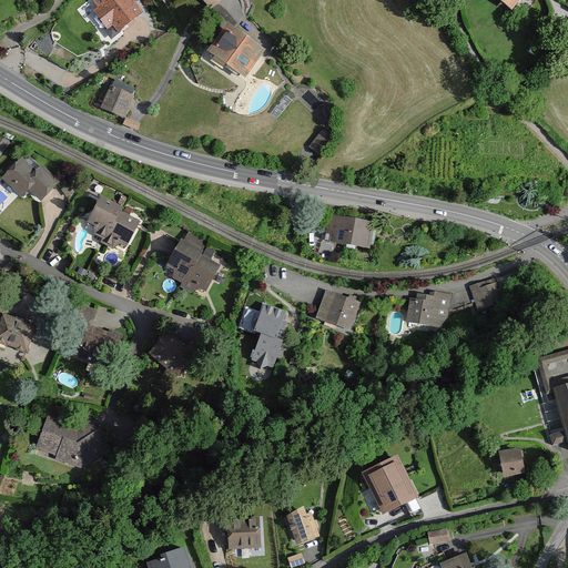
[(134,0),(91,0),(118,33),(144,12),(134,0)]
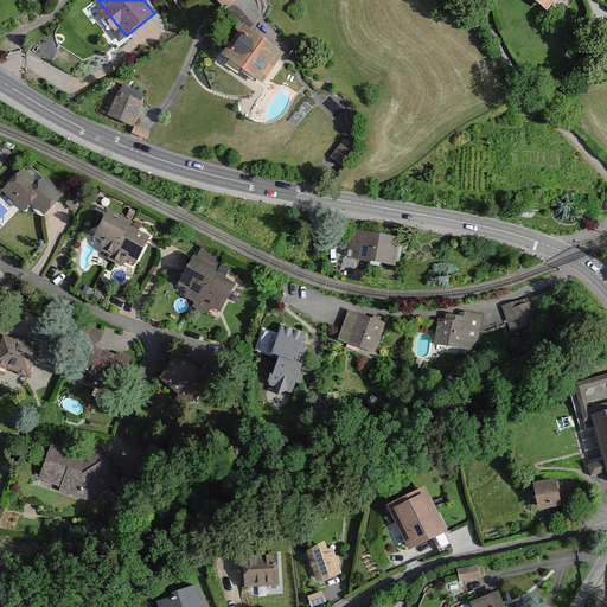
[(532,0),(547,10),(554,0),(532,0)]
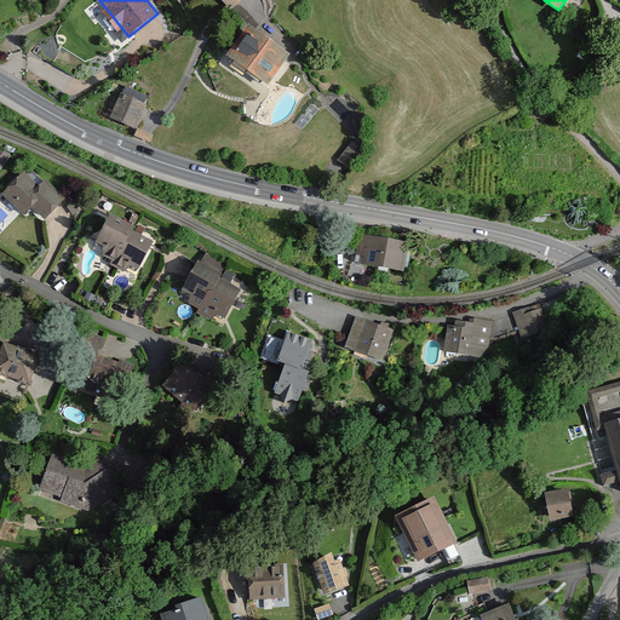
[(285,52),(245,24),(223,56),(263,84),(285,52)]
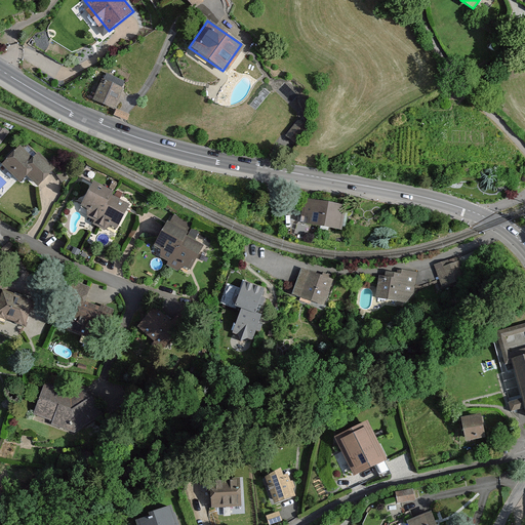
[(122,86),(102,78),(92,101),(112,110),(122,86)]
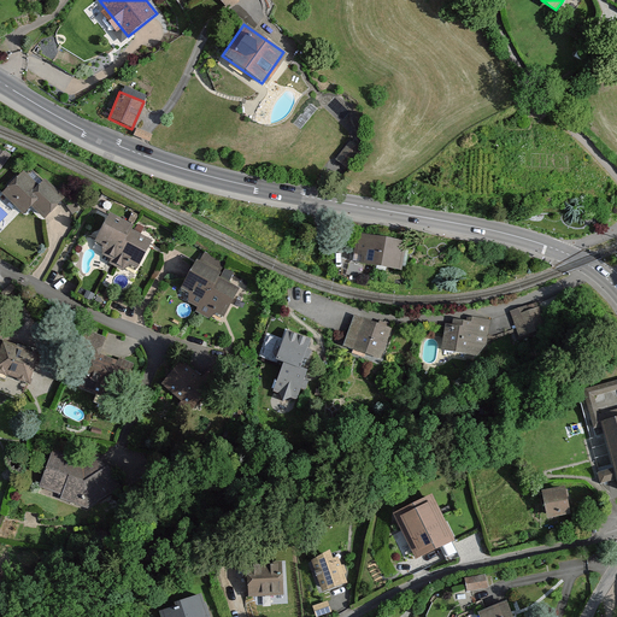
[(153,134),(136,128),(133,136),(148,144),(153,134)]
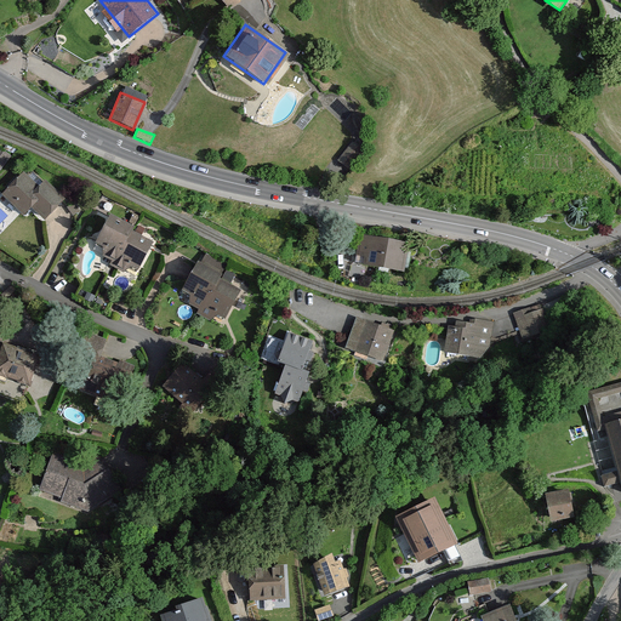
[(13,157),(0,146),(0,169),(1,171),(13,157)]
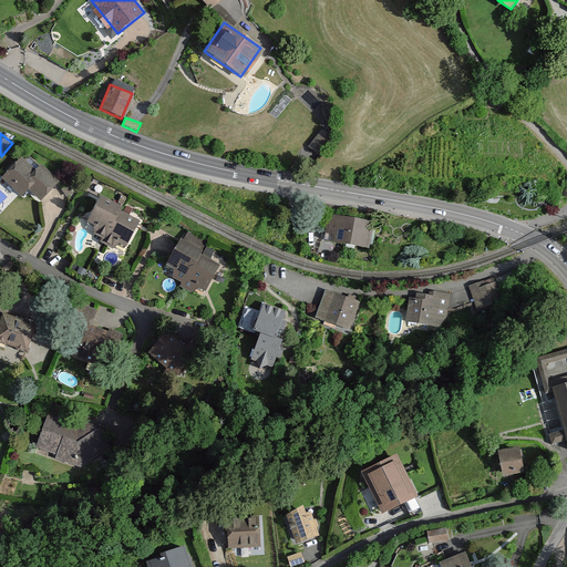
[(34,171),(21,156),(1,176),(21,196),(29,189),(40,200),(60,182),(41,164),(34,171)]
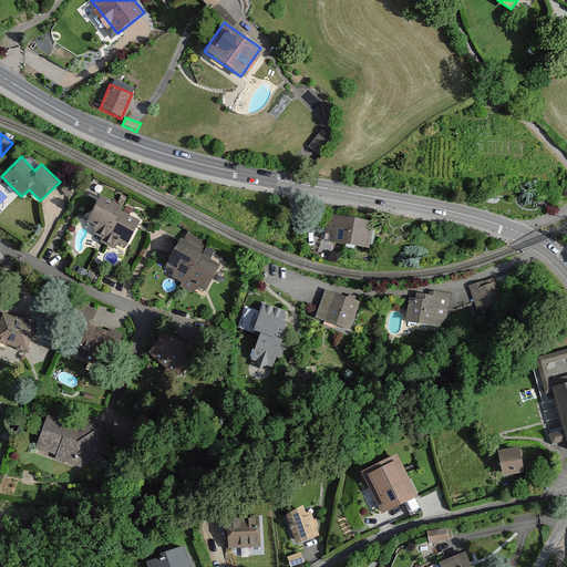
[(123,206),(99,195),(85,222),(93,225),(91,233),(103,238),(101,241),(122,251),(137,219),(120,212),(123,206)]
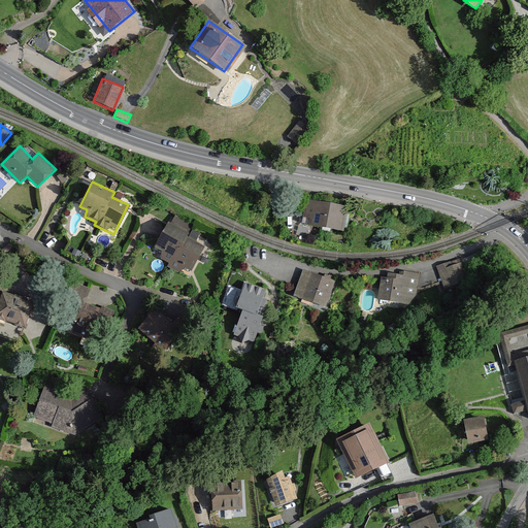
[(347,205),(305,198),(301,223),(342,231),(347,205)]
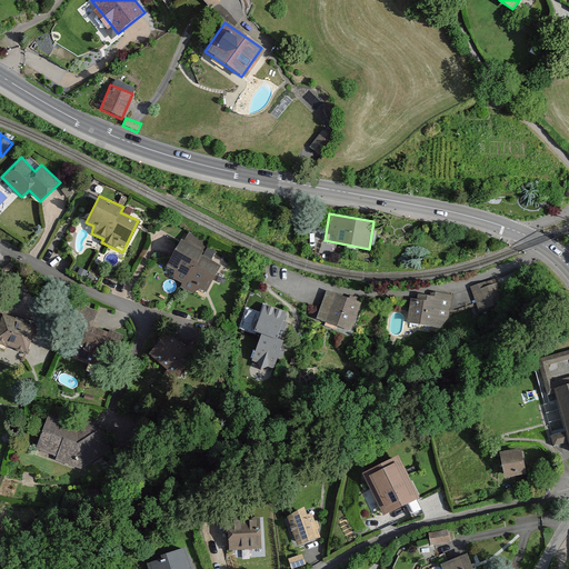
[(205,250),(180,238),(166,267),(186,277),(180,287),(203,299),(220,266),(202,256),(205,250)]
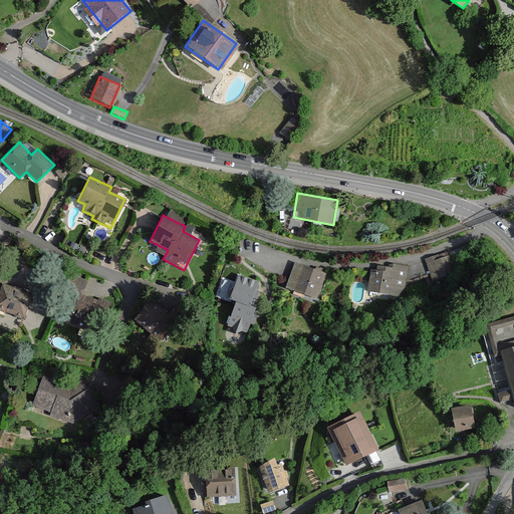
[(429,256),(430,270),(446,269),(445,255),(429,256)]
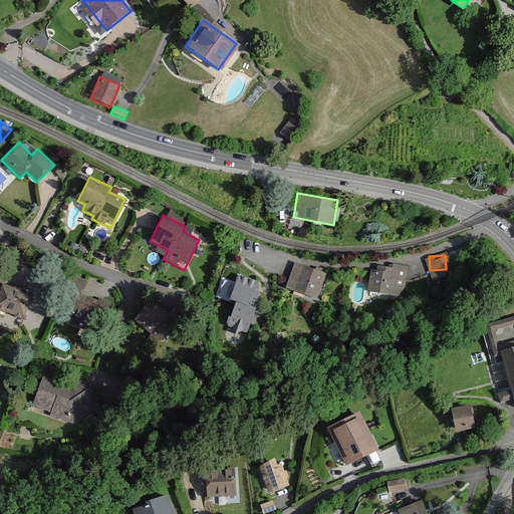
[(326,273),(295,262),(286,287),(318,298),(326,273)]
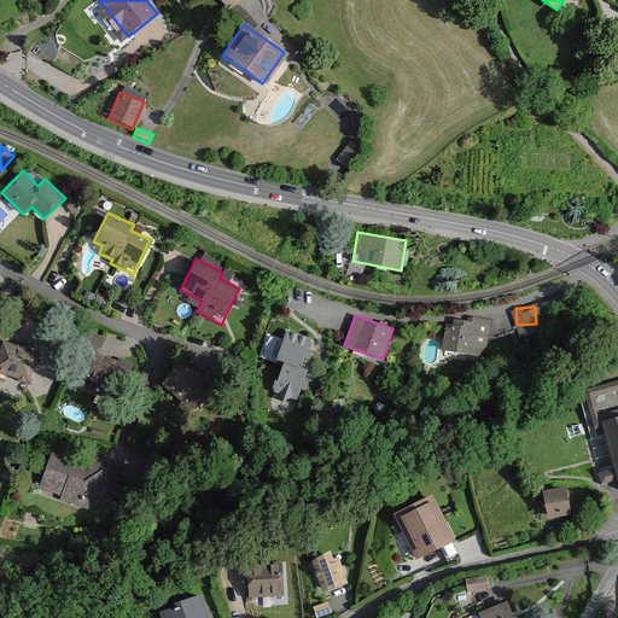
[(454,325),(447,324),(443,350),(488,356),(493,319),(472,316),(472,321),(454,319),(454,325)]
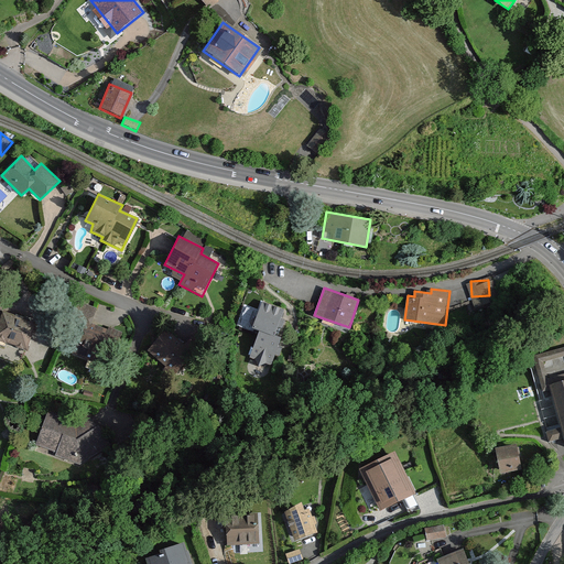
[(79,324),(78,327),(69,357),(102,366),(112,331),(93,325),(98,306),(76,301),(71,321),(79,324)]
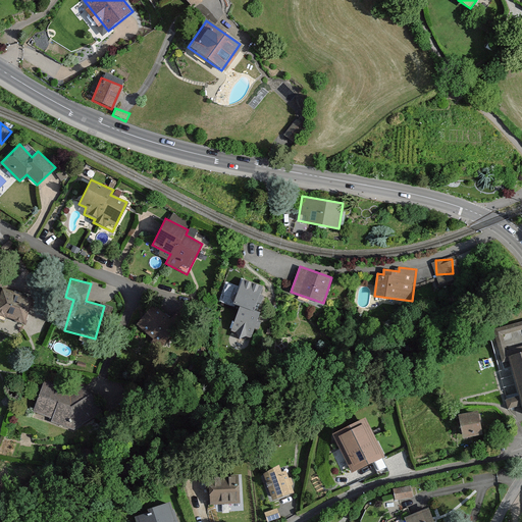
[(262,286),(243,279),(233,303),(242,306),(229,340),(249,347),(261,312),(254,309),(262,286)]
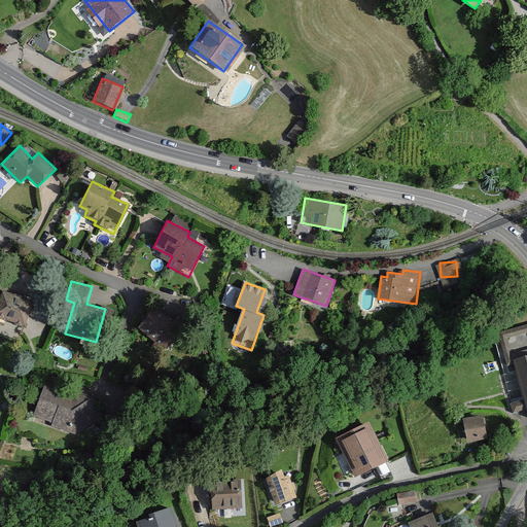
[(34,303),(0,291),(0,319),(26,327),(34,303)]
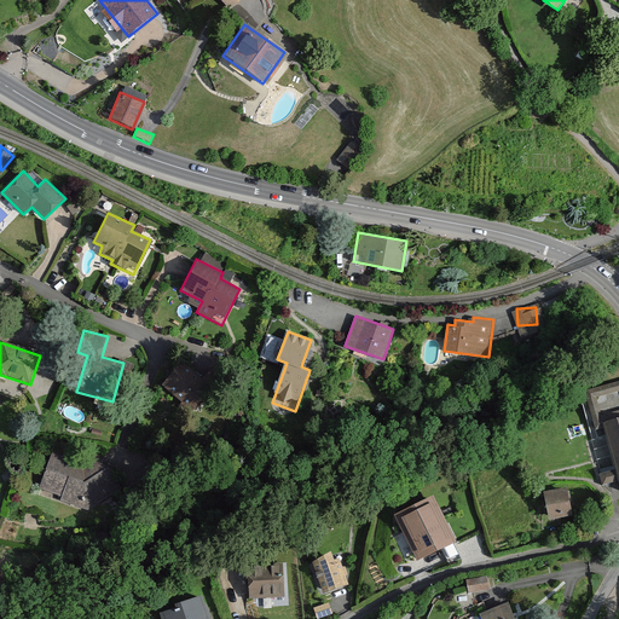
[(210,386),(183,360),(161,385),(189,410),(210,386)]
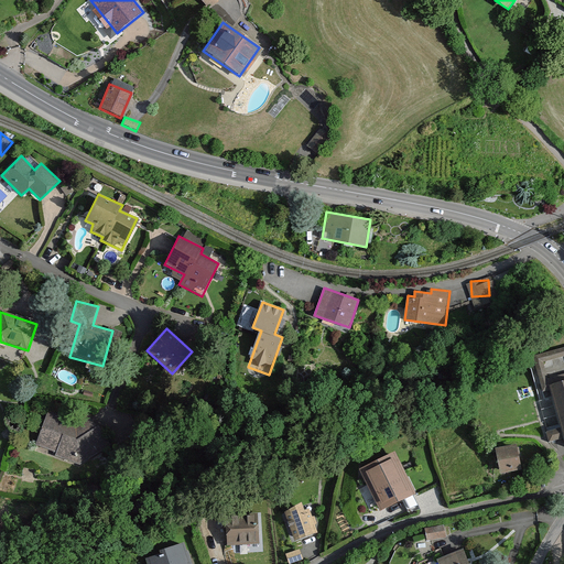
[(541,391),(548,390),(559,431),(548,434),(550,443),(562,440),(563,447),(563,347),(531,357),(541,391)]
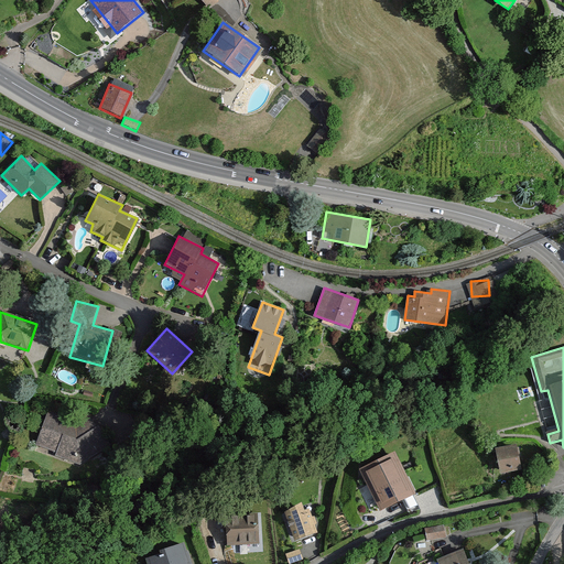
[(74,419),(49,410),(34,445),(79,465),(110,441),(88,410),(74,419)]
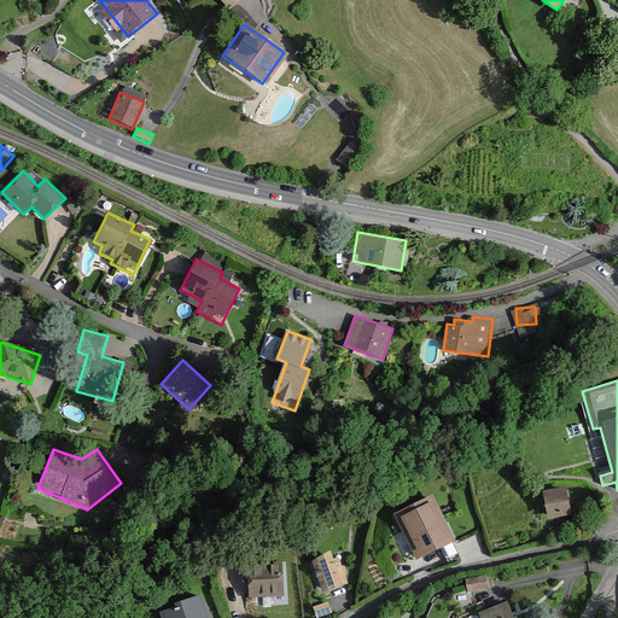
[(565,489),(541,494),(546,520),(570,517),(565,489)]
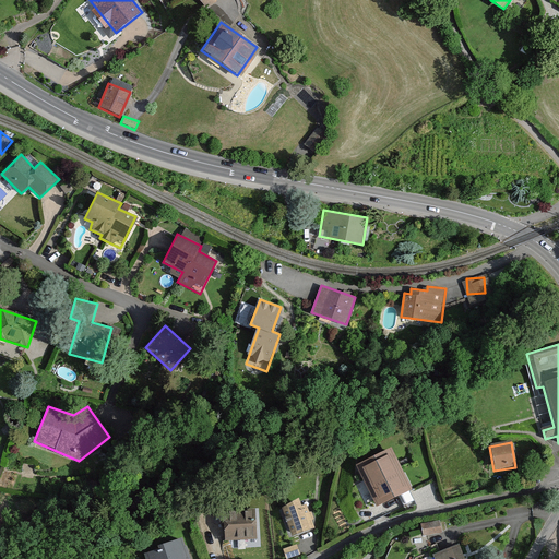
[(401,464),(376,475),(389,501),(413,490),(401,464)]
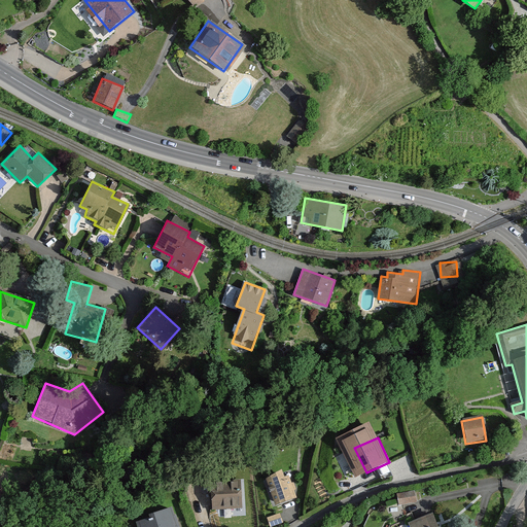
[(497,444),(499,451),(512,449),(511,442),(497,444)]
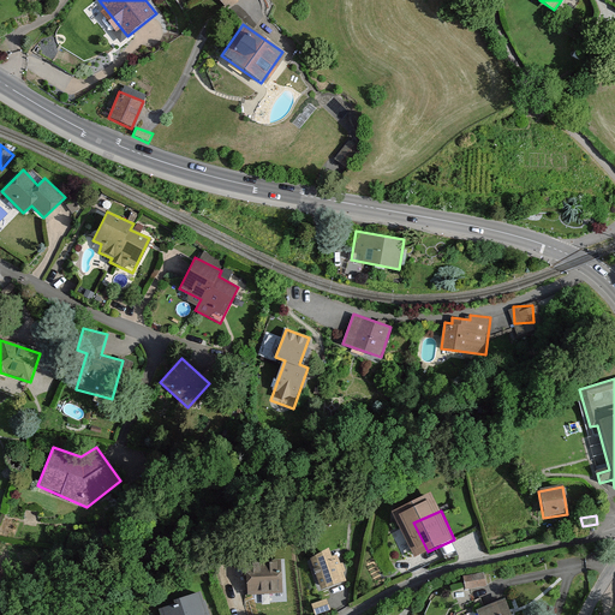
[(329,548),(308,556),(320,590),(348,580),(339,555),(333,557),(329,548)]
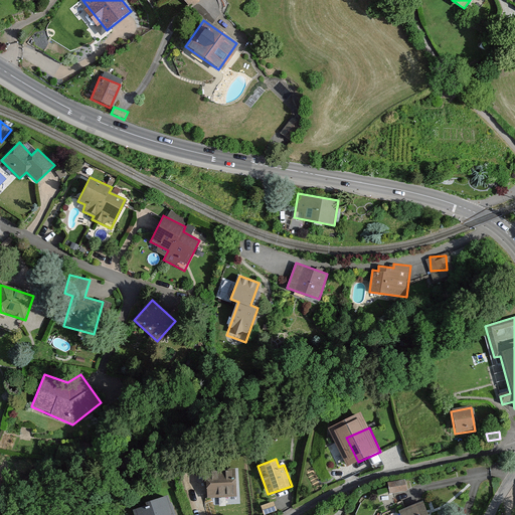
[(236,469),(205,471),(206,498),(238,496),(236,469)]
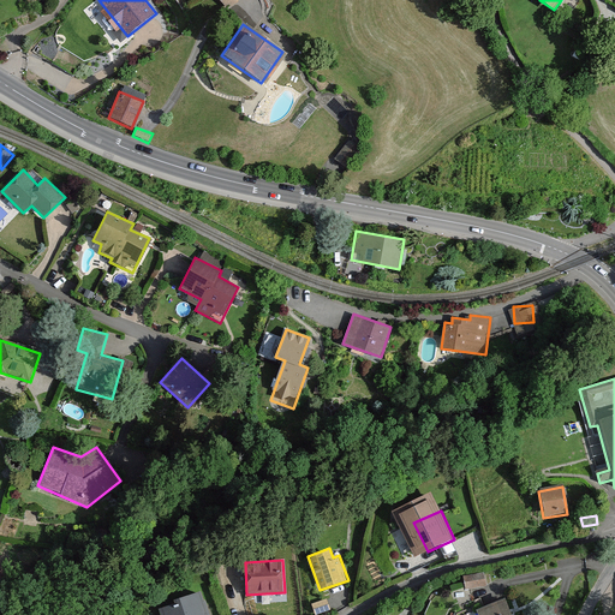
[(461,577),(465,590),(487,584),(483,571),(461,577)]
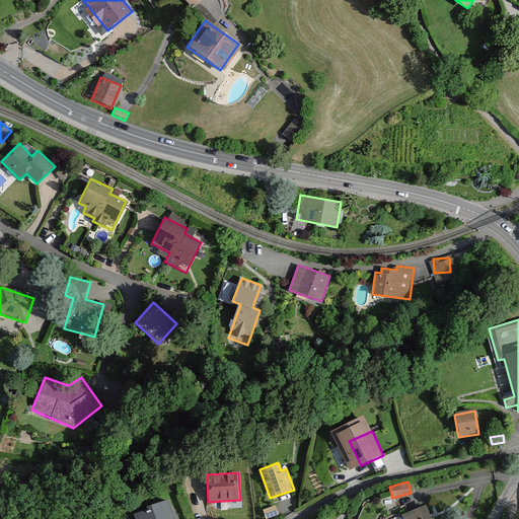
[(150,514),(136,518),(177,518),(171,499),(147,506),(150,514)]
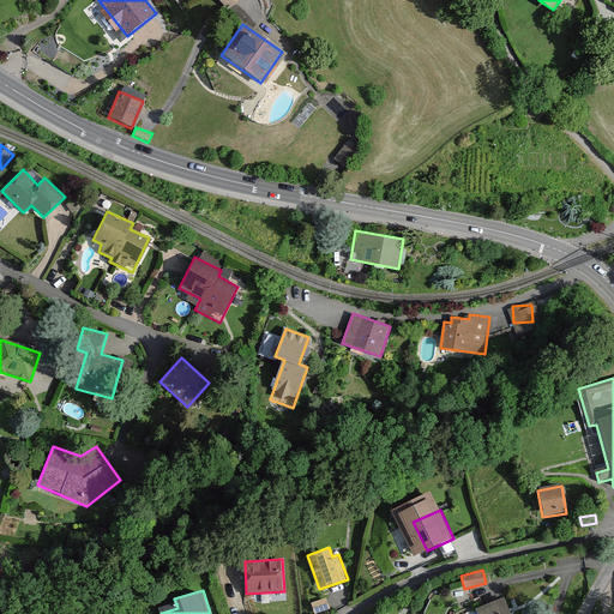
[(512,613),(505,596),(476,608),(477,613),(512,613)]
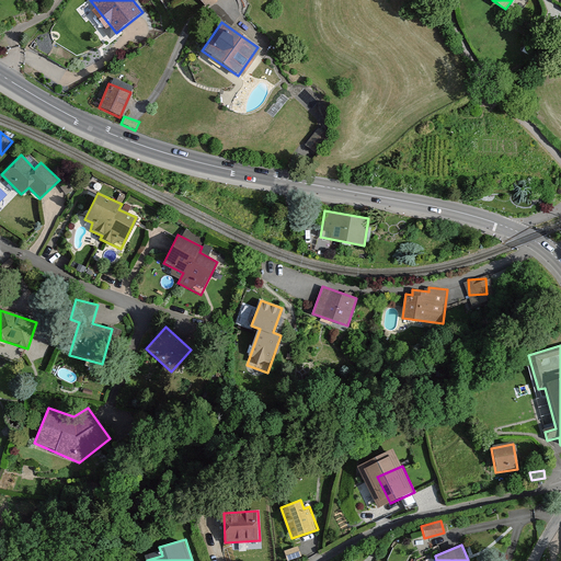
[(300,546),(285,550),(288,560),(292,560),(305,557),(300,546)]
